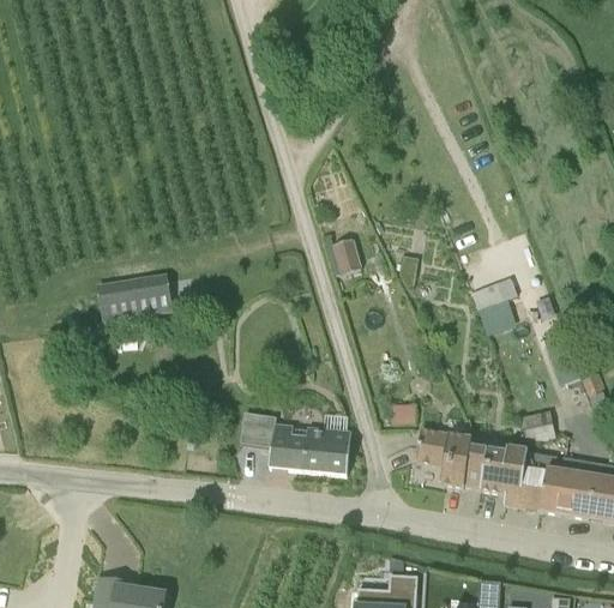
[(354,238),(332,244),(341,274),(361,268),(354,238)]
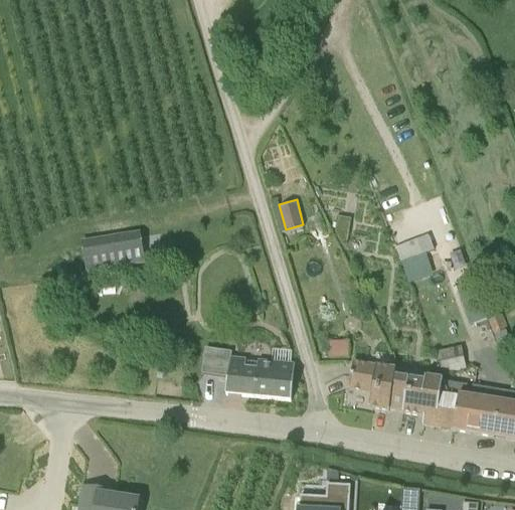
[(346,239),(350,215),(337,213),(335,229),(339,238),(346,239)]
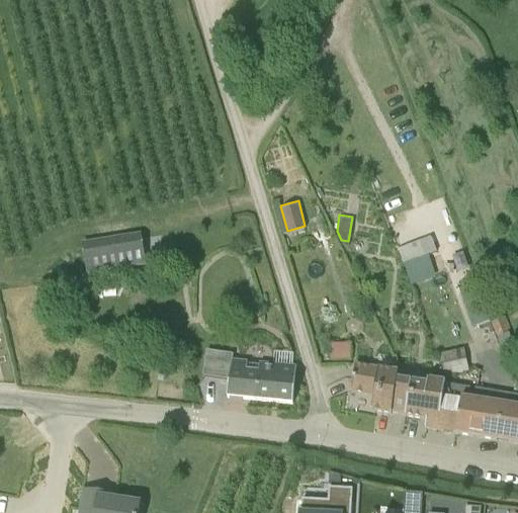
[(82,244),(82,246),(83,246),(87,271),(146,261),(142,237),(142,236),(142,235),(82,244)]
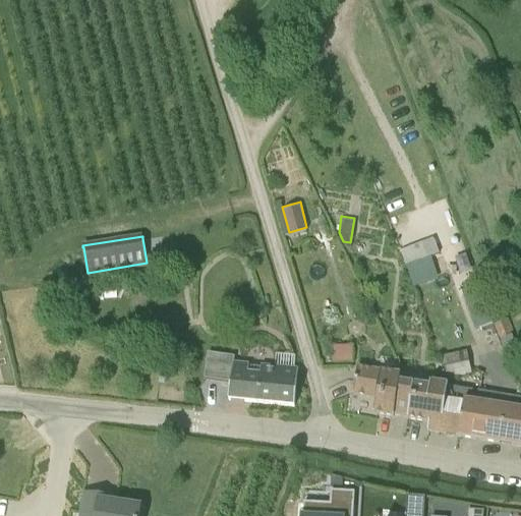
[(414,282),(439,272),(431,253),(406,263),(414,282)]
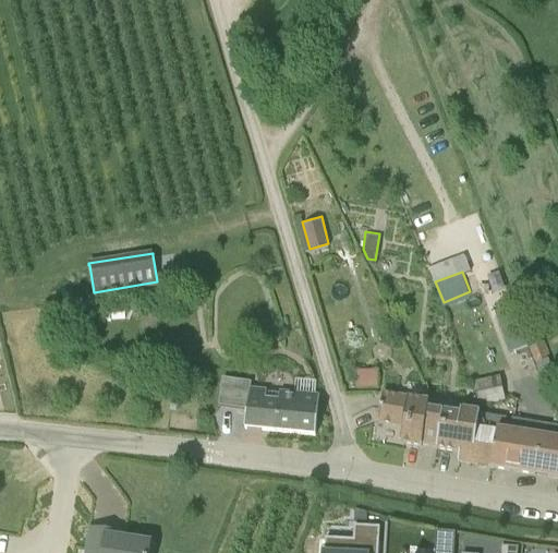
[(528,344),(512,303),(495,310),(509,350),(528,344)]
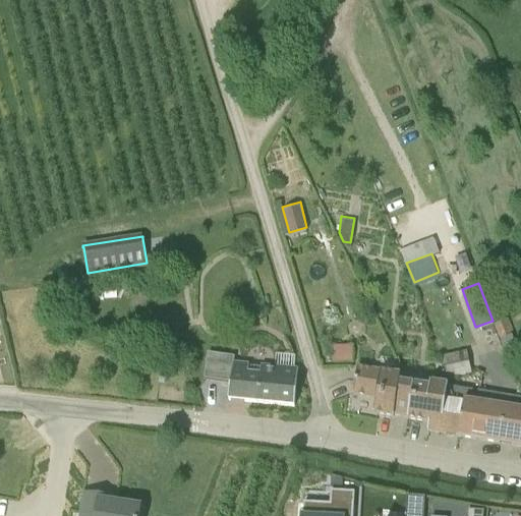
[(508,316),(494,321),(500,336),(513,329),(508,316)]
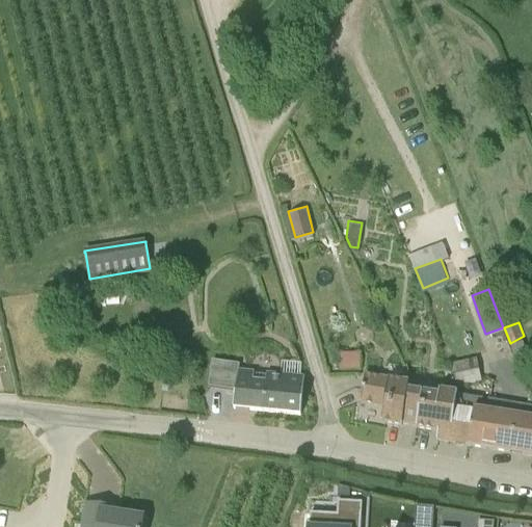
[(361,363),(362,348),(342,348),(342,363),(361,363)]
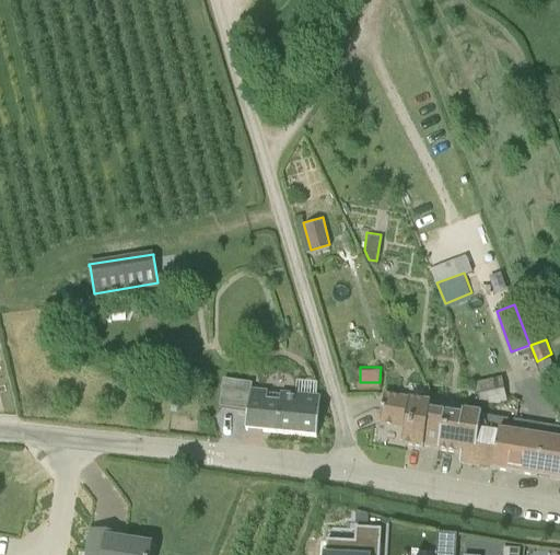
[(500,373),(475,380),(480,403),(506,396),(500,373)]
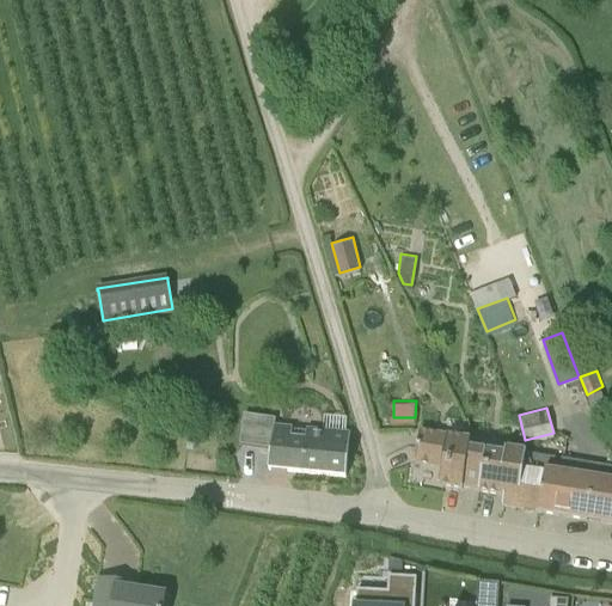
[(268,465),(269,465),(346,472),(349,432),(274,424),(268,465)]
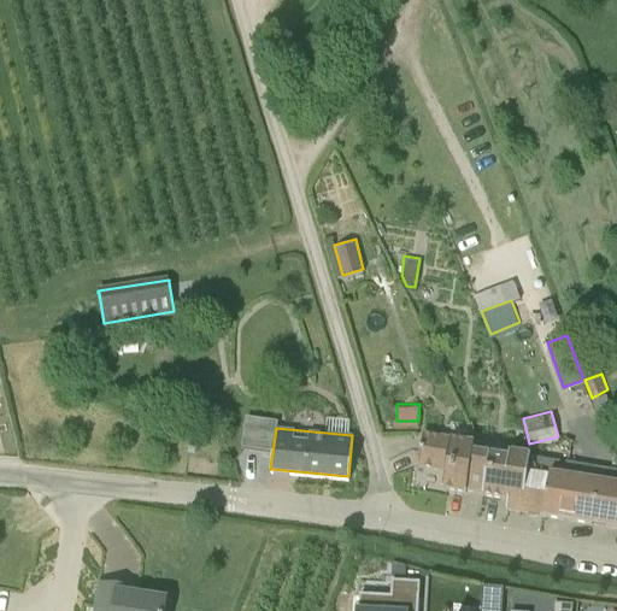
[(474,439),(422,430),(417,463),(445,468),(441,485),(465,489),(466,485),(482,487),(483,487),(489,451),(472,448),(474,439)]
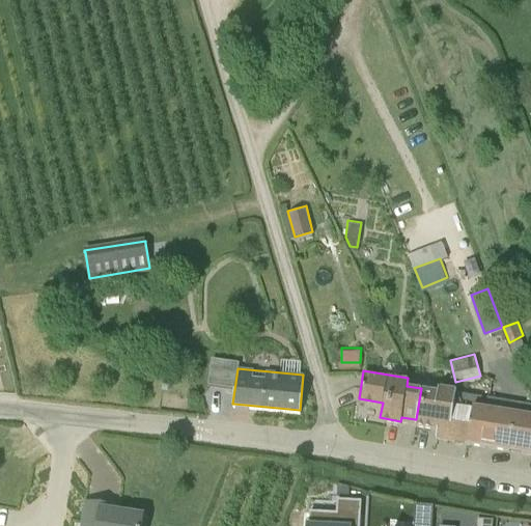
[(435,435),(467,440),(474,393),(456,390),(456,389),(438,386),(437,391),(421,388),(416,419),(415,419),(415,423),(437,426),(435,435)]
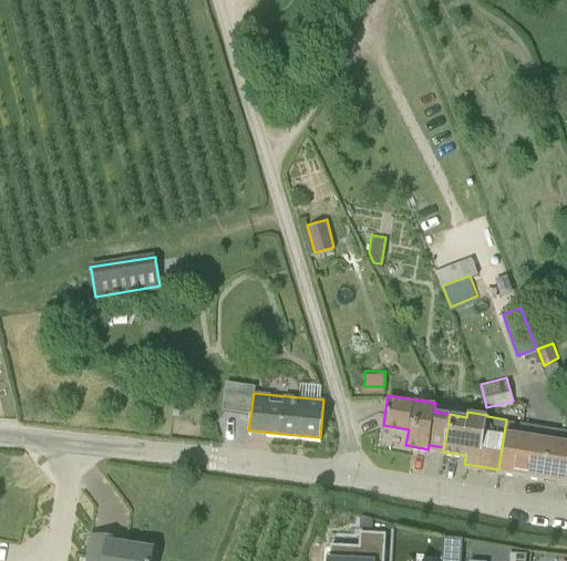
[(517,435),(512,434),(514,421),(506,419),(498,469),(498,470),(566,481),(566,443),(537,438),(539,426),(519,423),(517,435)]
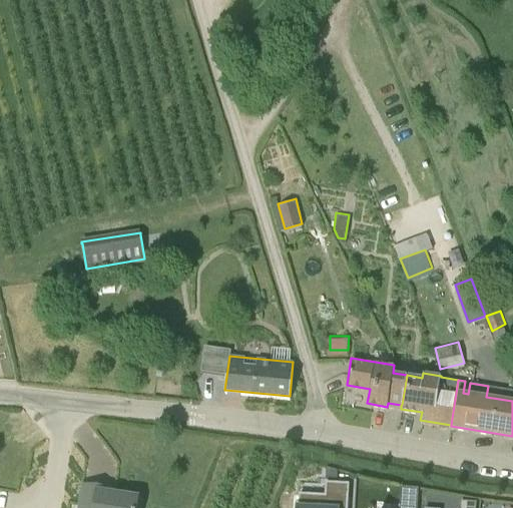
[(326,467),(326,475),(337,476),(338,467),(326,467)]
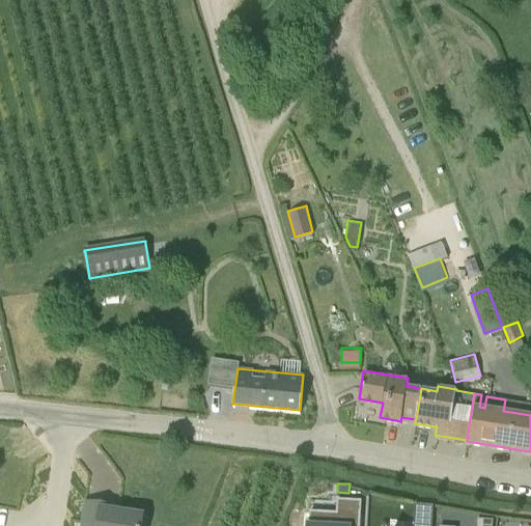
[(141,525),(143,514),(114,509),(115,505),(115,504),(113,503),(102,502),(86,499),(82,525),(141,525)]
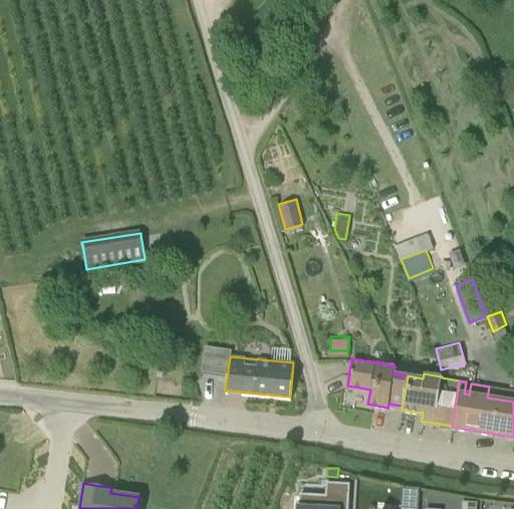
[(302,508),(350,508),(352,486),(331,484),(330,496),(304,494),(302,508)]
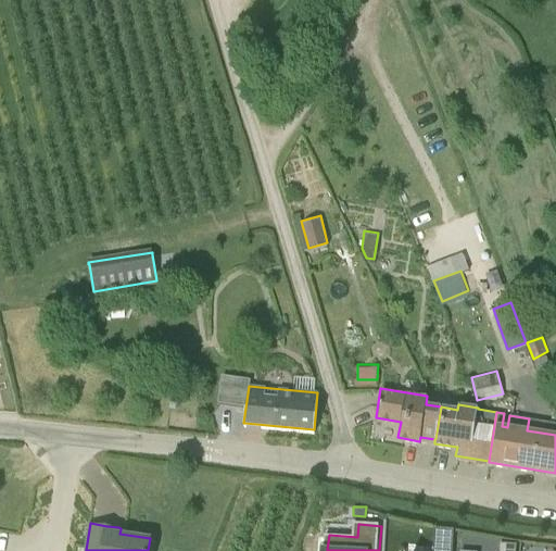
[(451,550),(453,527),(434,525),(432,550),(451,550)]
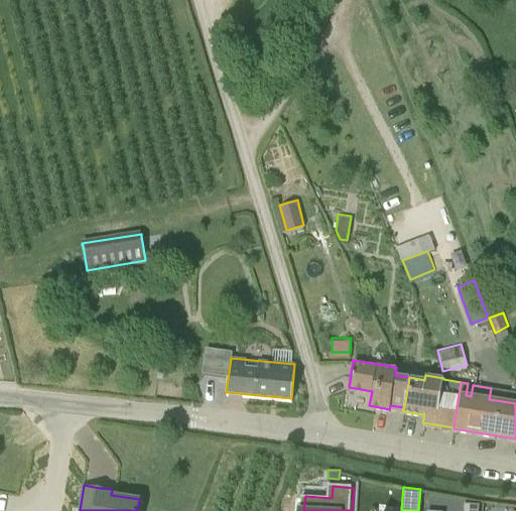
[(478,510),(479,502),(464,501),(463,510),(478,510)]
